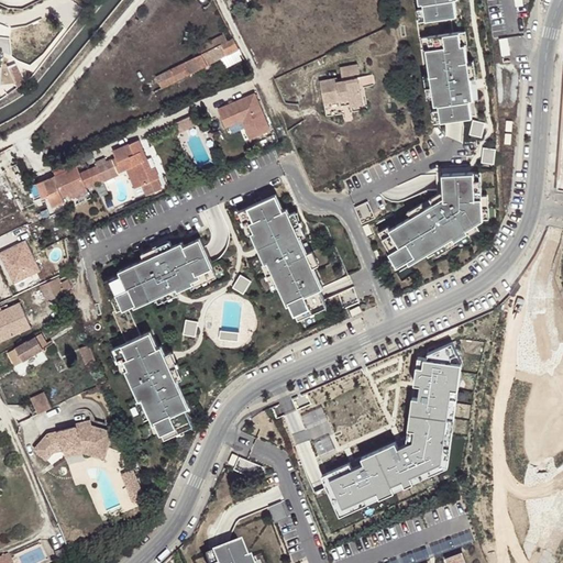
[(417,0),(418,8),(422,8),(424,24),(455,19),(453,2),(460,1),(459,0),(417,0)]
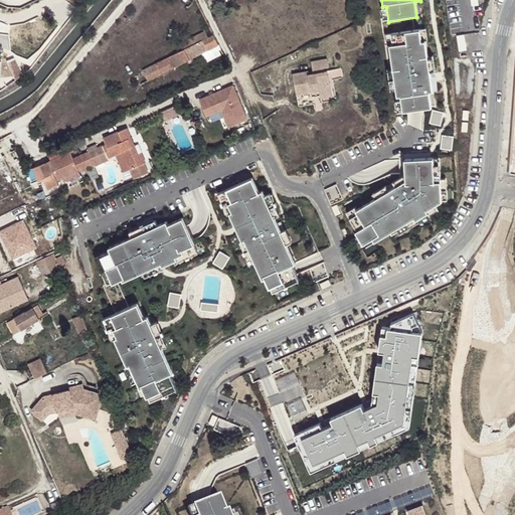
[(156,63),(161,73),(202,54),(219,45),(213,35),(208,37),(204,31),(192,37),(195,44),(182,51),(156,63)]
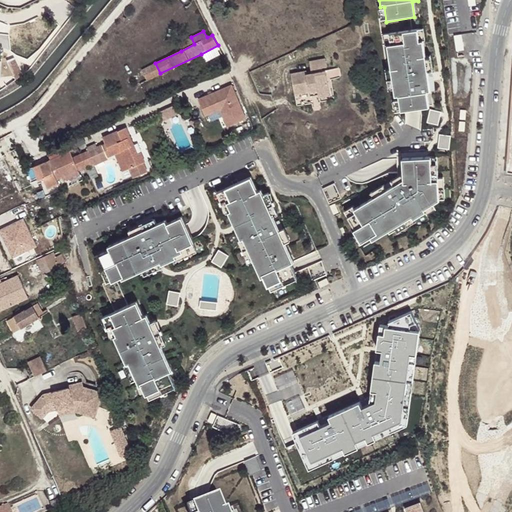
[(431,84),(423,86),(422,78),(427,77),(427,74),(425,60),(422,43),(419,44),(417,33),(389,37),(390,48),(387,48),(395,99),(398,99),(401,114),(429,109),(426,94),(432,93),(431,84)]
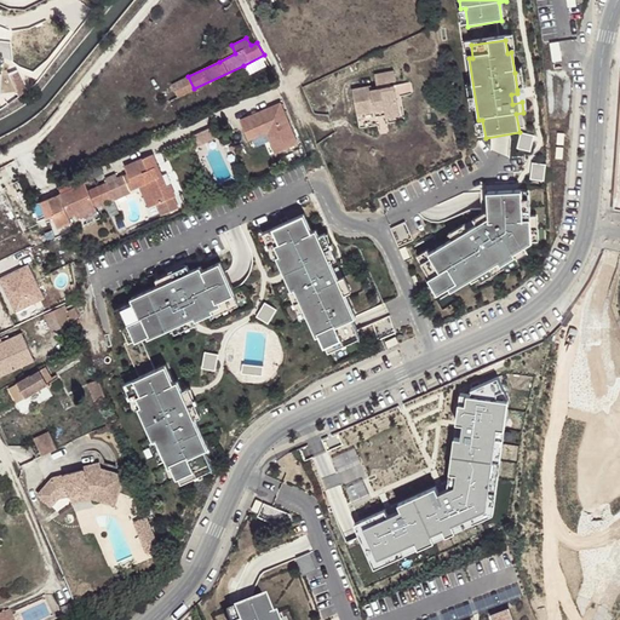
[(216,53),(219,62),(235,53),(231,45),(216,53)]
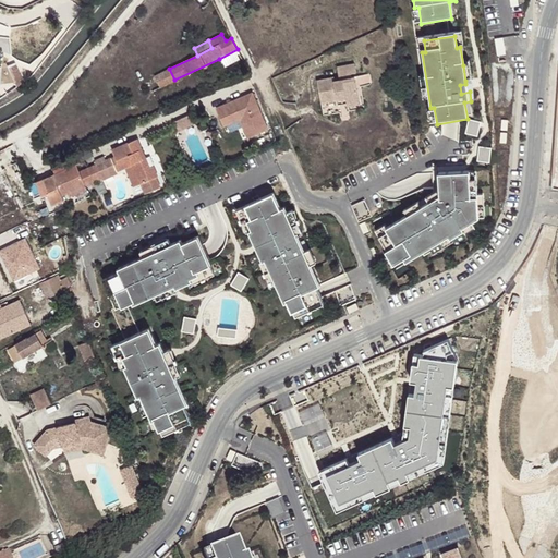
[(238,49),(219,59),(223,67),(242,58),(238,49)]
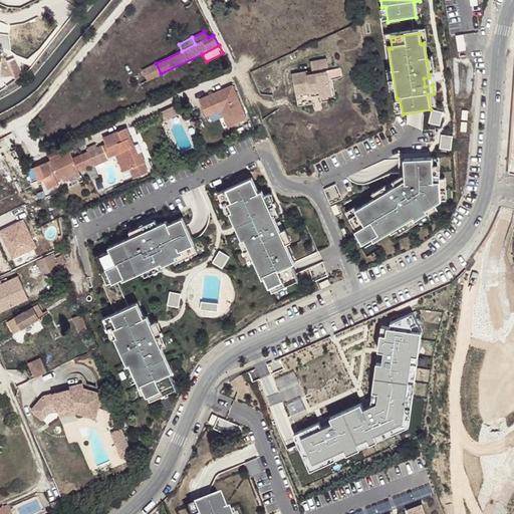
[(14,76),(20,70),(13,54),(6,58),(14,76)]
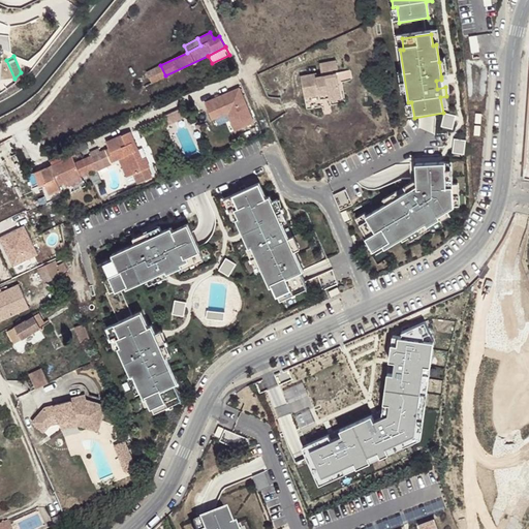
[(322,101),(334,100),(332,78),(330,78),(329,74),(335,73),(334,64),(317,65),(317,79),(313,80),(313,75),(297,76),(299,99),(314,98),(322,97),(322,101)]
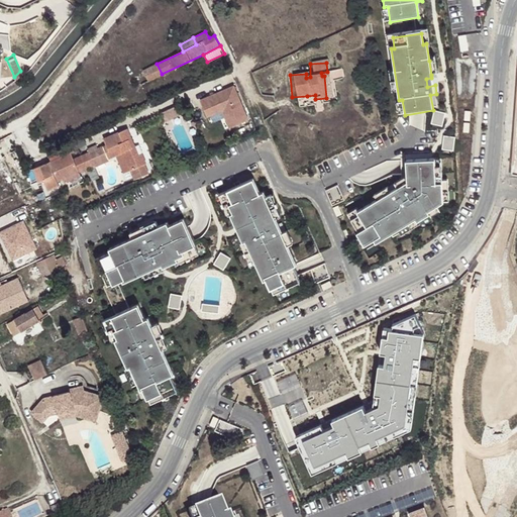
[(148,81),(162,74),(157,64),(143,71),(148,81)]
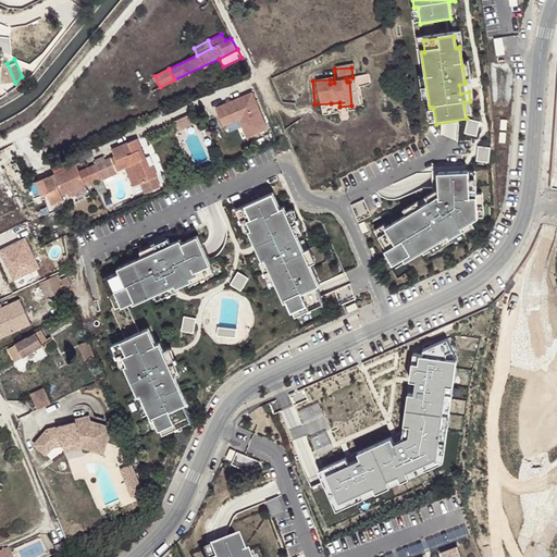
[(240,76),(235,82),(243,88),(248,82),(240,76)]
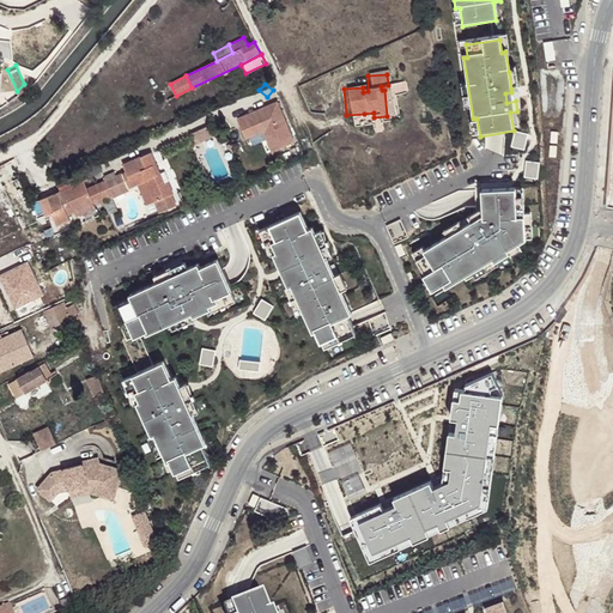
[(507,103),(516,101),(514,92),(505,93),(507,103)]
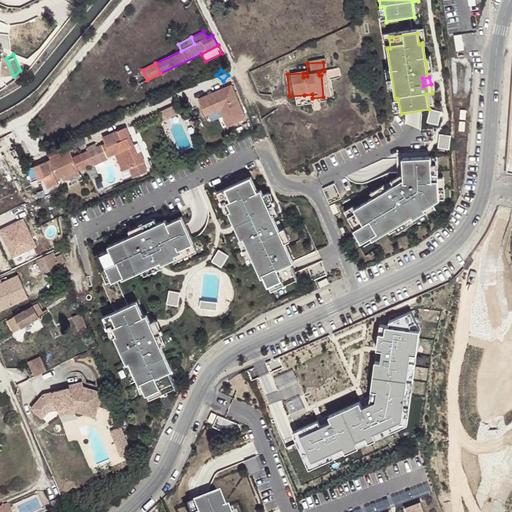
[(233,82),(200,97),(206,111),(221,105),(230,123),(248,115),(233,82)]
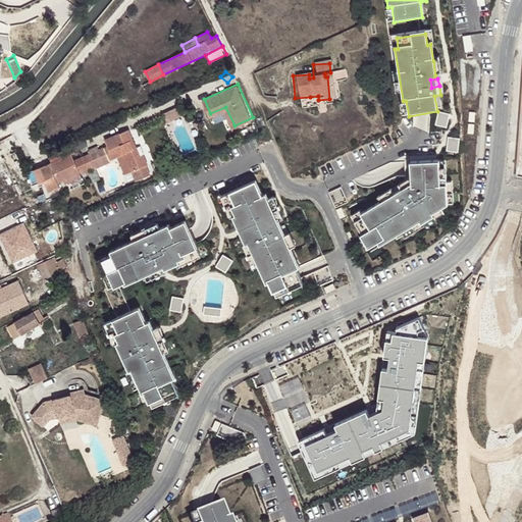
[(177,108),(163,114),(166,120),(180,115),(177,108)]
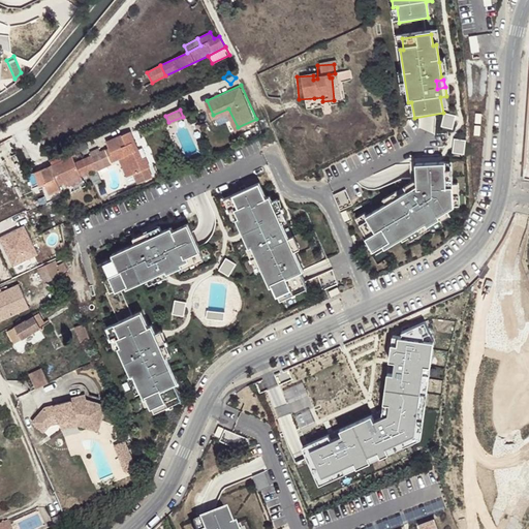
[(71,154),(53,162),(39,167),(44,180),(42,181),(47,191),(59,186),(58,183),(63,180),(80,174),(118,158),(124,155),(128,163),(133,174),(148,167),(149,167),(145,157),(141,158),(130,131),(105,142),(107,148),(98,151),(90,155),(74,161),(71,154)]
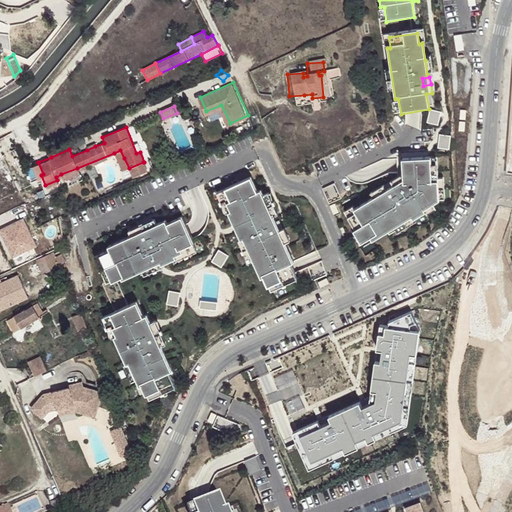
[(47,148),(51,157),(69,149),(66,140),(47,148)]
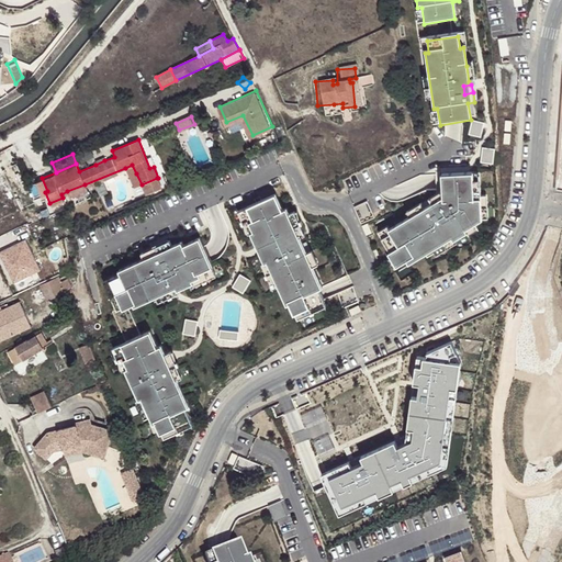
[(125,168),(134,189),(142,184),(136,173),(132,165),(125,168)]
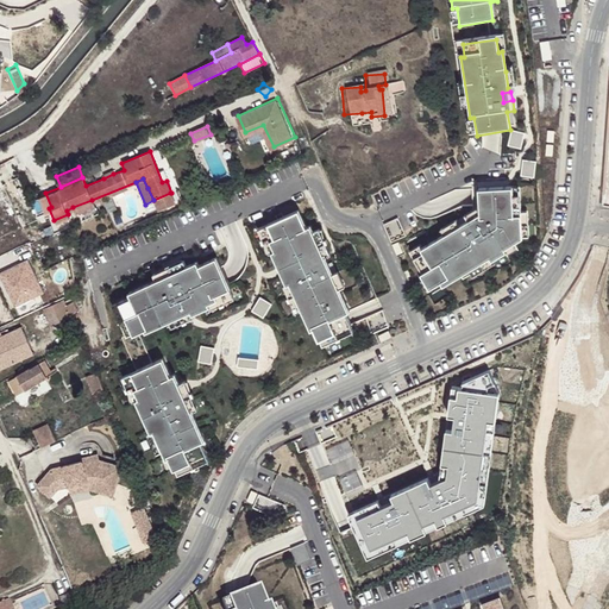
[(422,253),(413,259),(431,288),(440,282),(443,286),(462,275),(463,277),(472,271),(471,269),(490,257),(491,259),(493,259),(506,251),(504,249),(522,237),(520,202),(513,202),(512,187),(477,189),(478,206),(479,219),(470,225),(465,217),(456,221),(458,226),(444,234),(420,249),(422,253)]
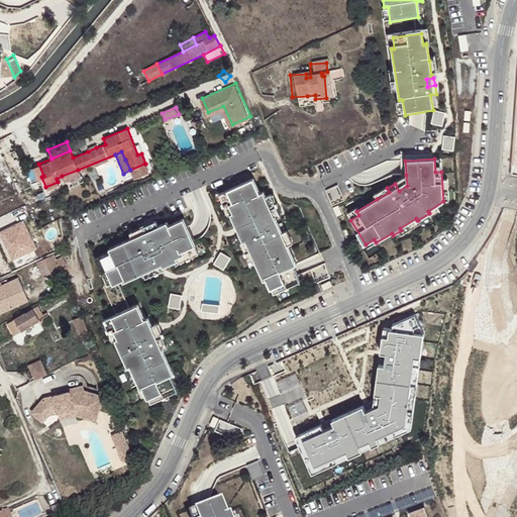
[(148,173),(144,164),(130,170),(133,179),(148,173)]
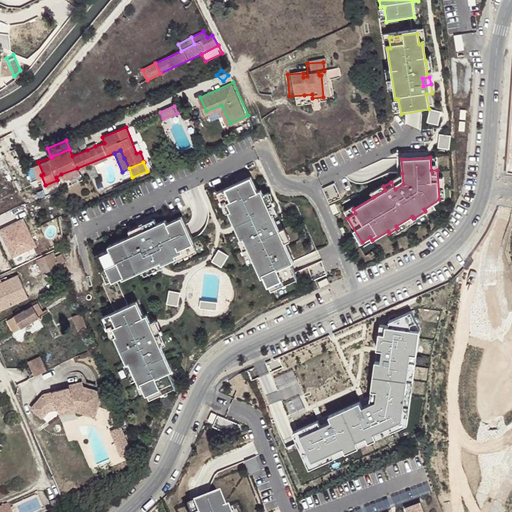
[(77,168),(61,174),(63,178),(78,172),(77,168)]
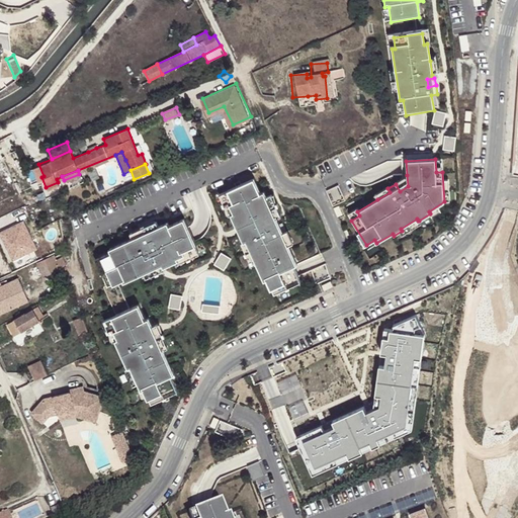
[(407,175),(395,183),(396,184),(400,191),(408,186),(407,175)]
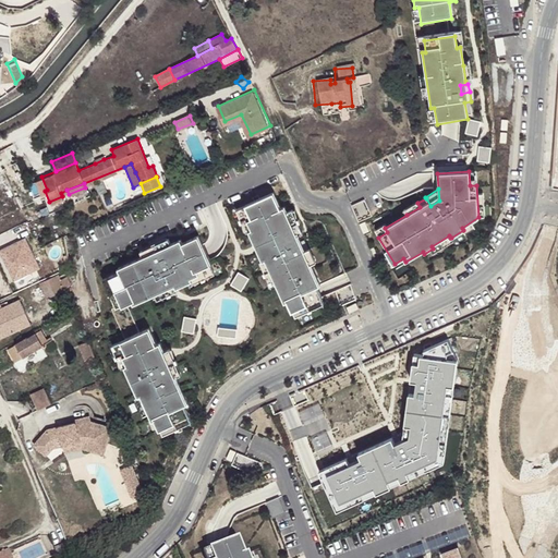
[(274,191),(245,204),(251,217),(247,219),(252,228),(249,229),(263,259),(266,257),(278,283),(286,301),(289,299),(293,310),(322,296),(316,286),(320,283),(311,263),(304,250),(308,247),(304,239),(301,240),(298,234),(287,210),(284,205),(280,207),(274,191)]
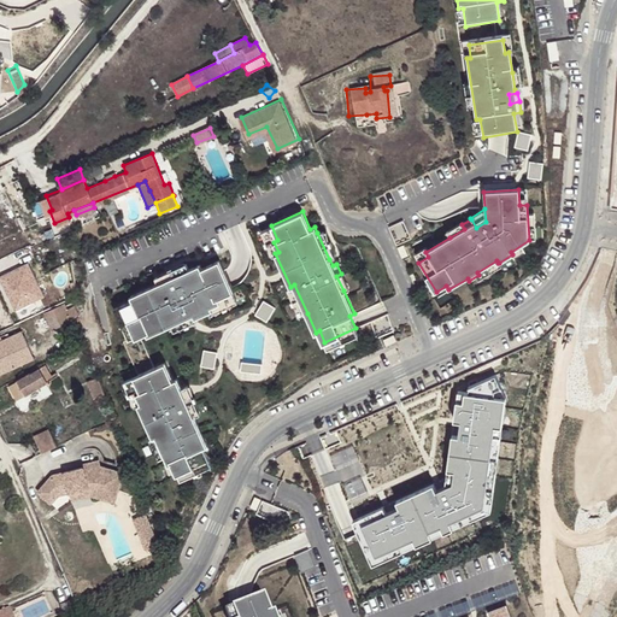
[(462,224),(446,233),(450,238),(464,229),(462,224)]
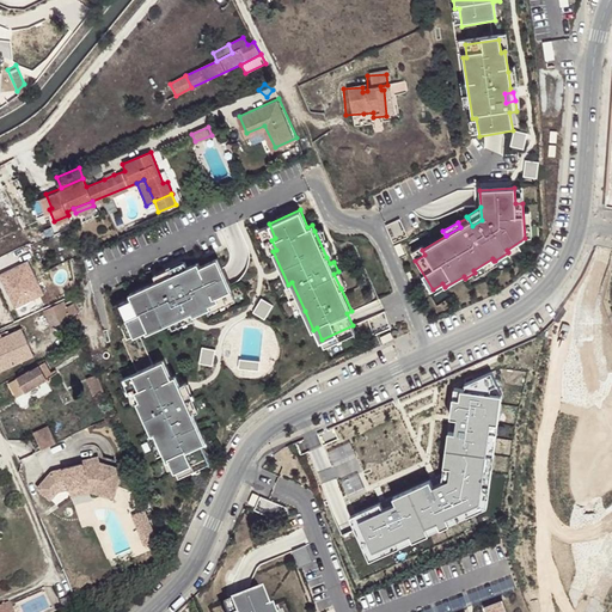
[(269,224),(259,228),(271,252),(273,251),(276,250),(271,240),(275,238),(269,224)]
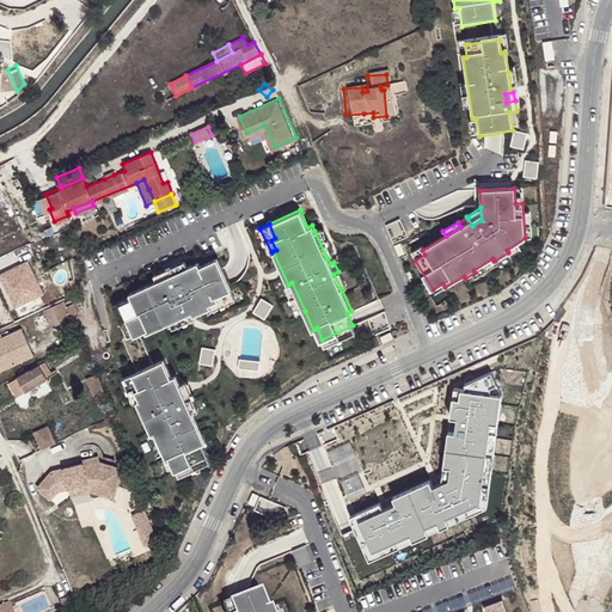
[(320,228),(314,231),(326,257),(332,254),(320,228)]
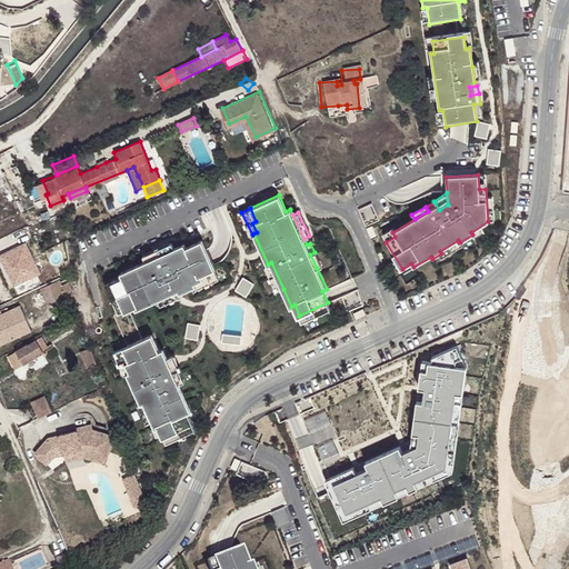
[(391,230),(382,236),(386,242),(395,237),(392,232),(391,230)]
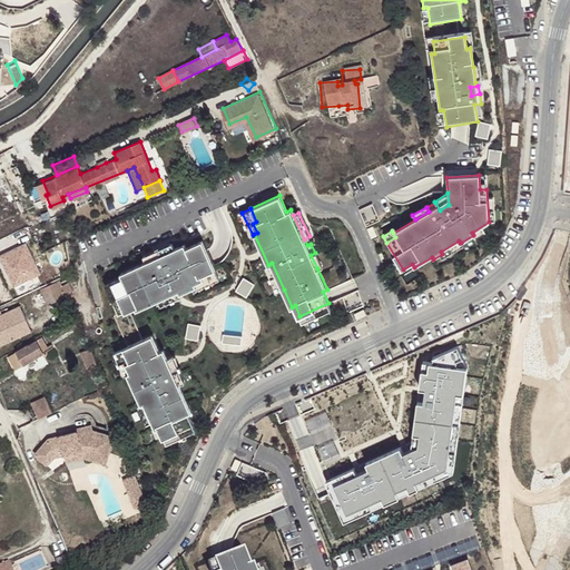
[(110,283),(124,312),(134,306),(136,311),(177,291),(179,293),(195,285),(194,283),(203,278),(200,275),(214,268),(200,239),(184,247),(183,244),(173,248),(163,253),(161,249),(153,254),(154,257),(144,262),(119,274),(120,277),(110,283)]
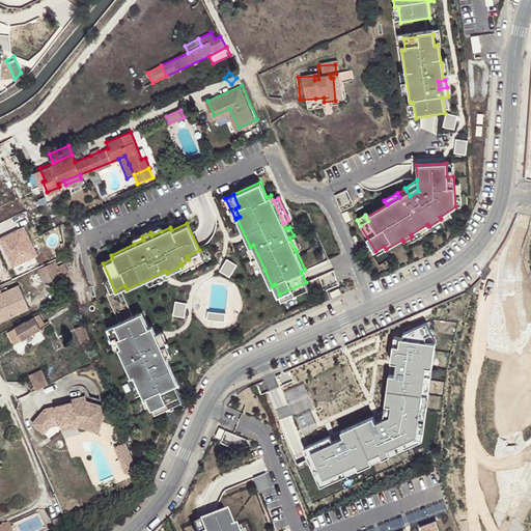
[(427,224),(411,234),(412,236),(411,238),(413,240),(430,228),(429,226),(428,226),(427,224)]
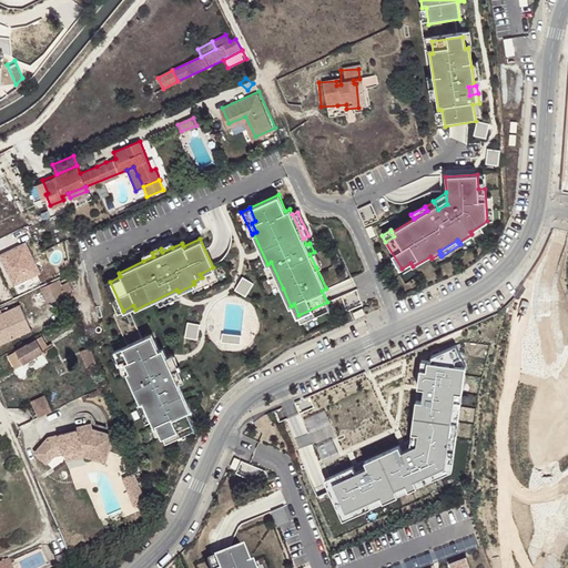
[(161,249),(162,252),(172,247),(170,242),(160,246),(161,249)]
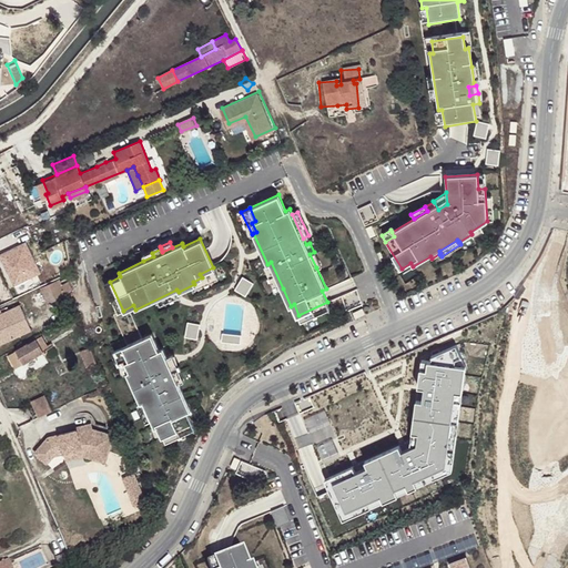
[(1,255),(16,285),(41,273),(27,243),(1,255)]
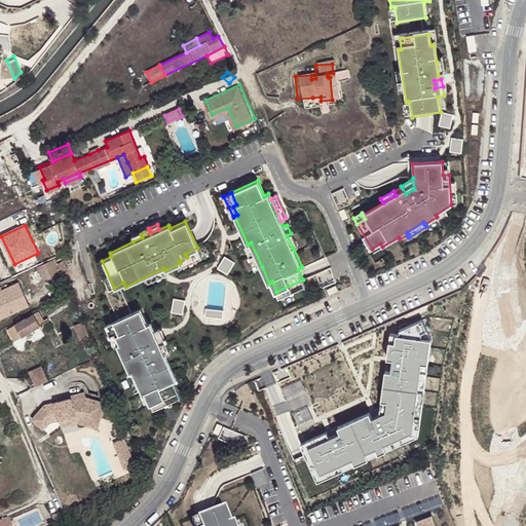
[(140,232),(130,237),(133,241),(142,237),(141,234),(140,232)]
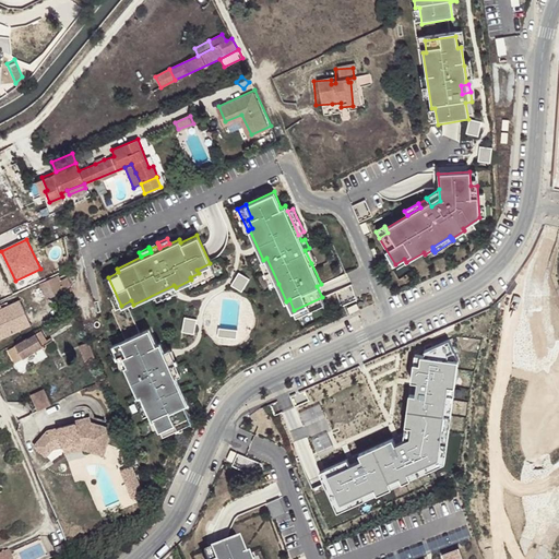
[(310,248),(305,250),(311,263),(316,261),(310,248)]
